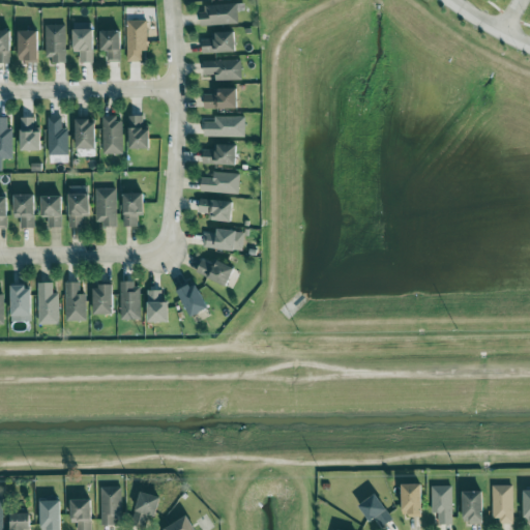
[(237,5),(202,5),(202,25),(237,26),(237,5)]
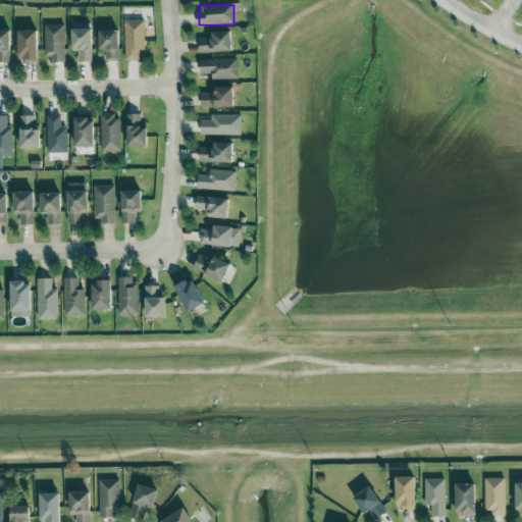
[(124,21),(124,61),(140,61),(140,51),(145,51),(145,20),(124,21)]
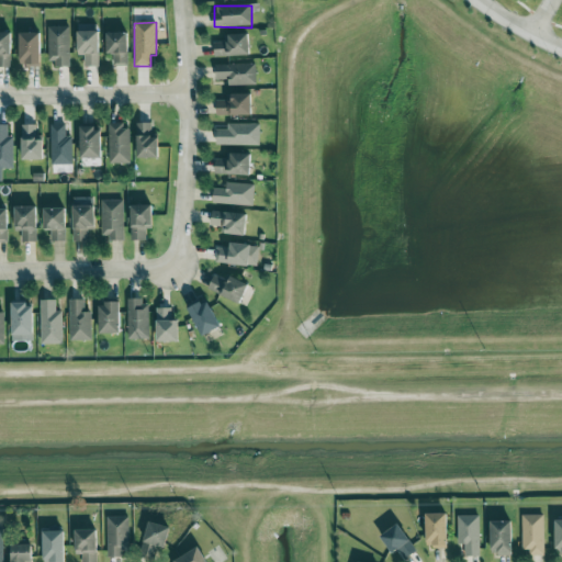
[(98,24),(77,25),(78,56),(83,56),(83,67),(98,67),(98,24)]
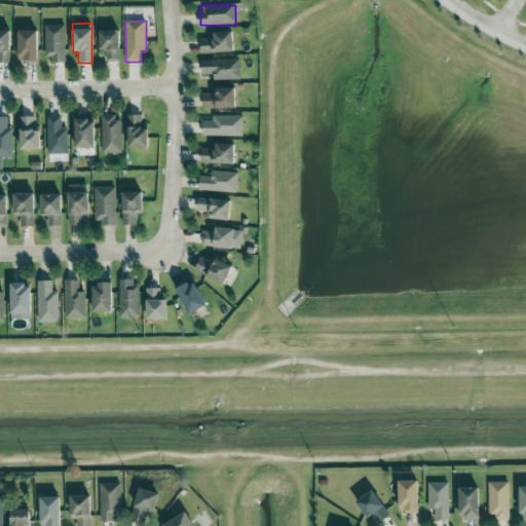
[(45,61),(66,61),(65,26),(45,26),(45,61)]
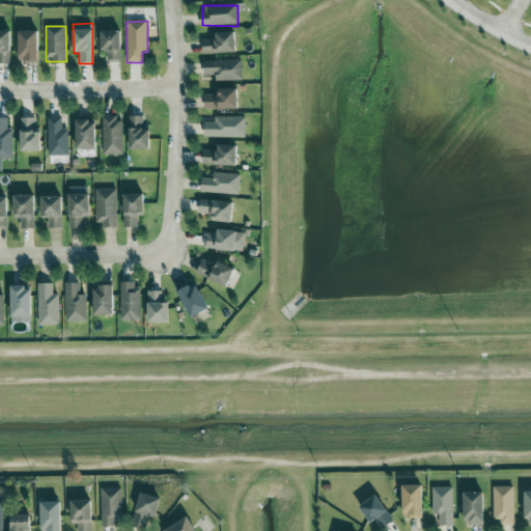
[(0,63),(10,64),(11,31),(0,31),(0,63)]
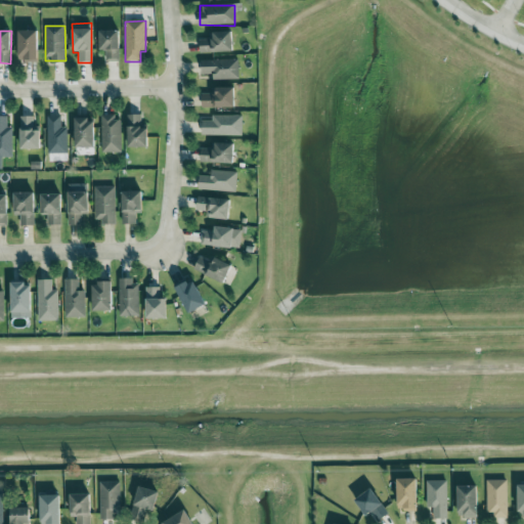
[(37,31),(17,32),(18,61),(38,60),(37,31)]
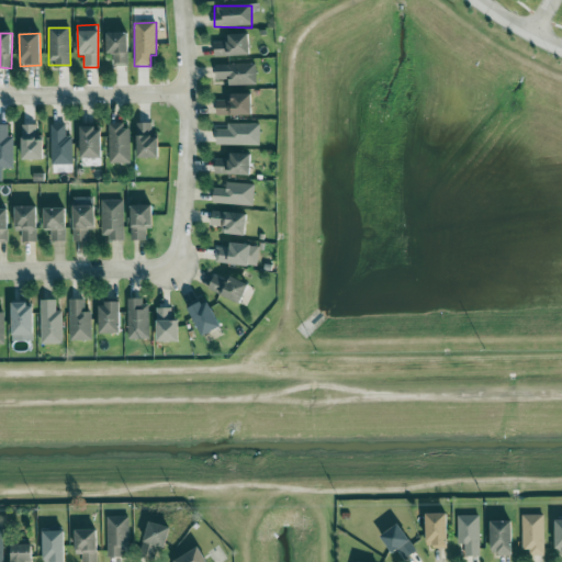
[(107,55),(112,55),(113,66),(127,66),(127,33),(107,34),(107,55)]
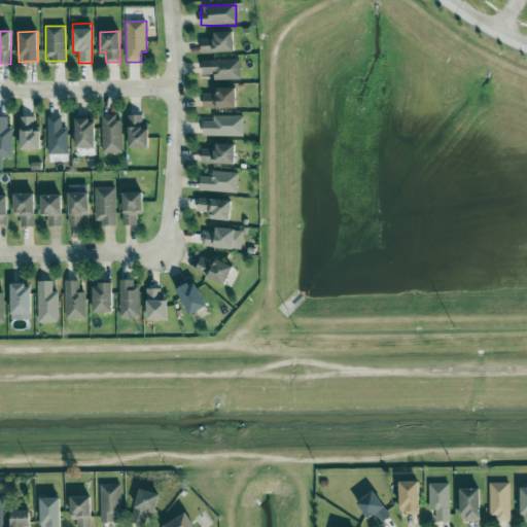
[(201,54),(235,51),(234,32),(214,33),(215,40),(201,40),(201,54)]
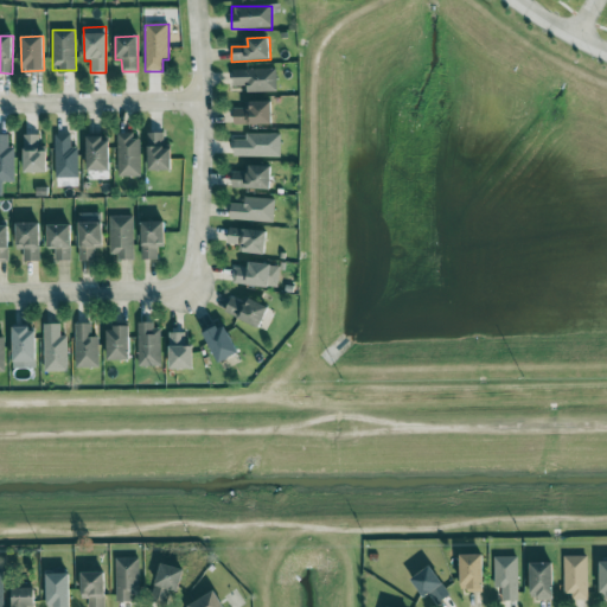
[(247,94),(276,93),(276,70),(232,70),(234,87),(247,87),(247,94)]
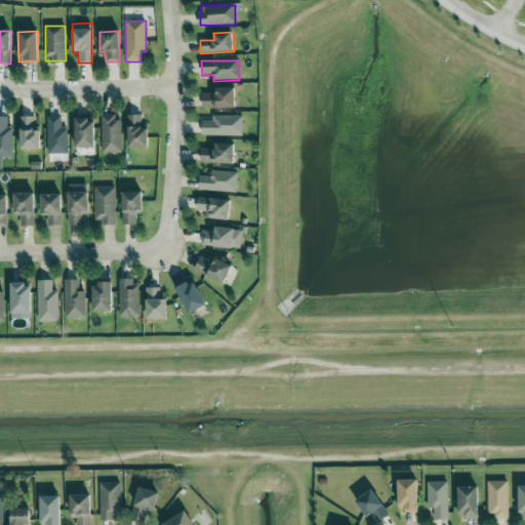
[(202,94),(202,108),(236,109),(236,89),(214,88),(214,94),(202,94)]
